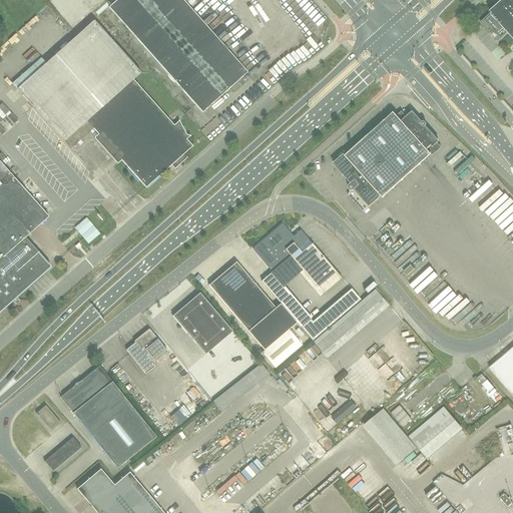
[(202,112),(246,73),(181,0),(117,0),(109,8),(202,112)]
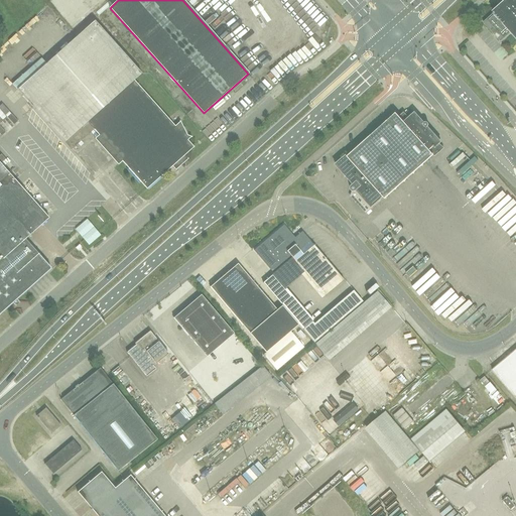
[(515,0),(508,0),(484,23),(501,42),(512,32),(515,36),(515,0)]
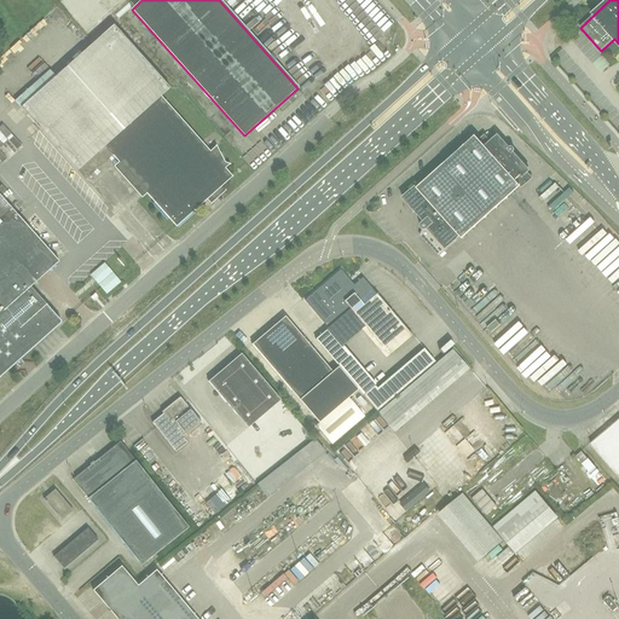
[(175,226),(206,200),(210,204),(225,191),(221,186),(232,177),(225,168),(229,165),(225,162),(217,146),(210,152),(161,97),(169,88),(114,25),(21,108),(77,171),(104,146),(175,226)]
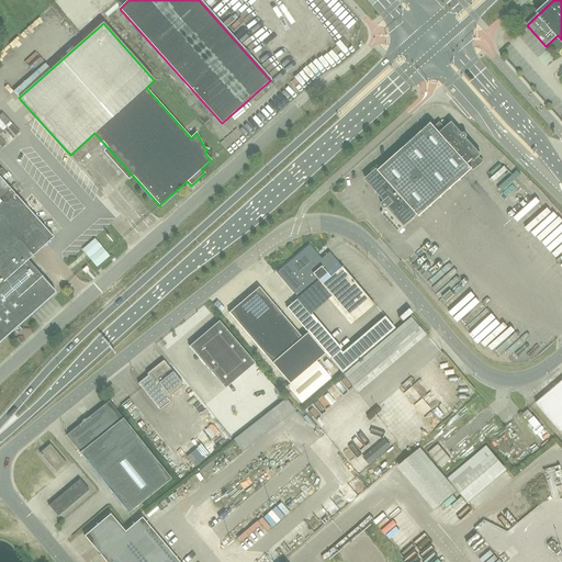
[(11,98),(8,101),(18,112),(21,108),(11,98)]
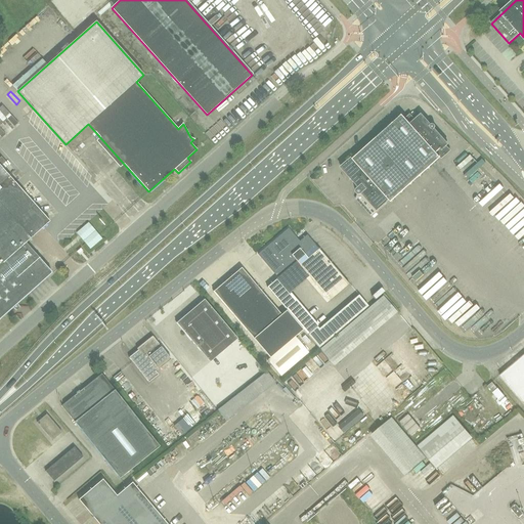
[(358,187),(356,189),(355,190),(356,193),(357,194),(359,195),(361,194),(362,193),(364,197),(359,202),(372,215),(387,202),(388,200),(391,203),(440,158),(437,155),(446,146),(448,144),(434,129),(435,129),(435,127),(435,125),(433,124),(431,125),(422,115),(419,117),(416,120),(411,116),(410,114),(405,119),(402,115),(373,141),(353,159),(351,158),(341,168),(358,187)]
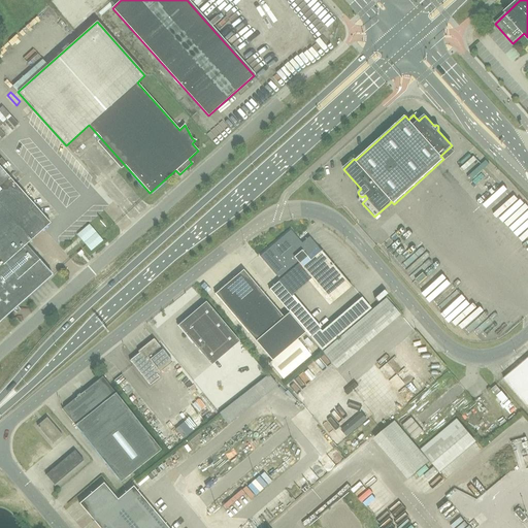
[(220,132),(213,138),(221,143),(226,137),(220,132)]
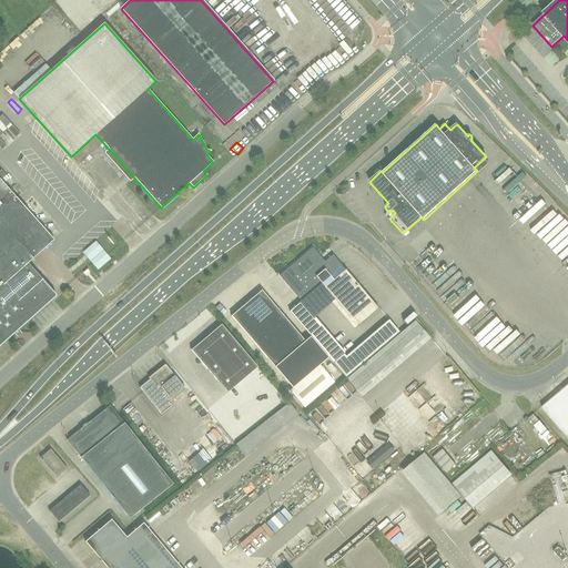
[(0,344),(56,295),(28,264),(54,240),(0,179),(0,344)]
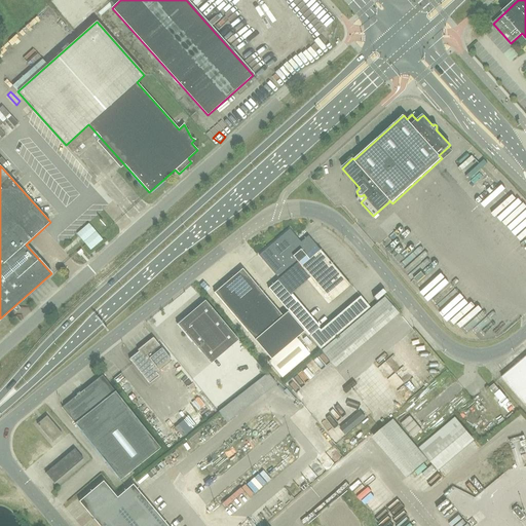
[(102,239),(88,224),(78,234),(90,249),(102,239)]
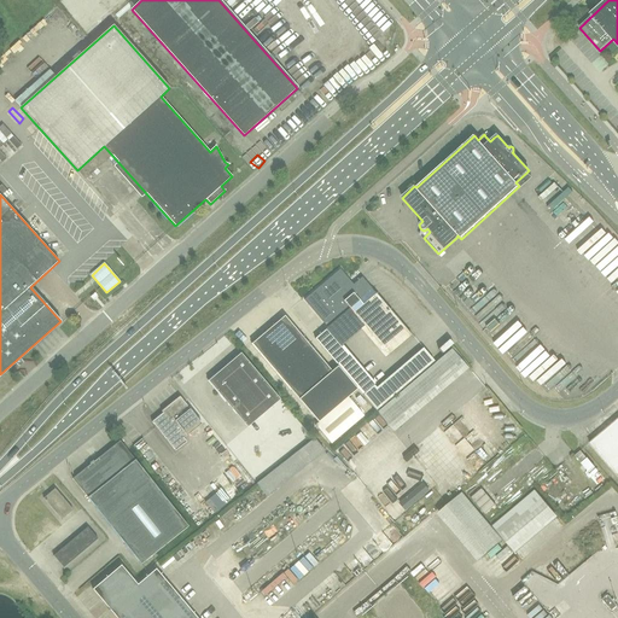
[(353,285),(339,269),(303,299),(327,328),(349,309),(389,356),(412,336),(361,277),(353,285)]
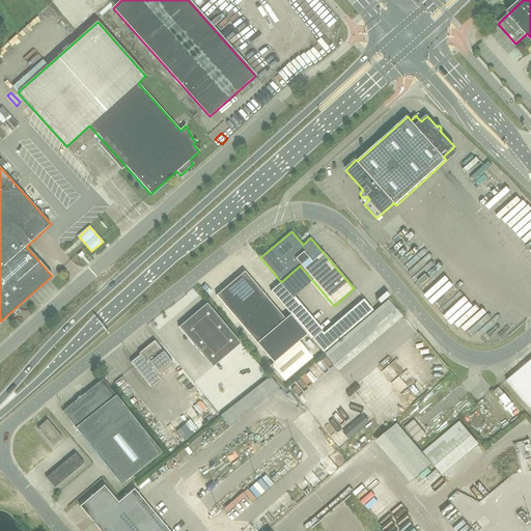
[(289,315),(284,319),(244,272),(216,296),(273,363),(299,341),(306,335),(289,315)]
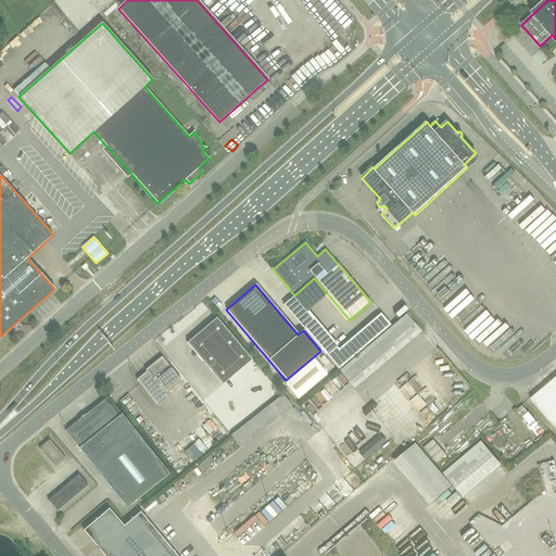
[(408,304),(397,312),(402,317),(412,310),(408,304)]
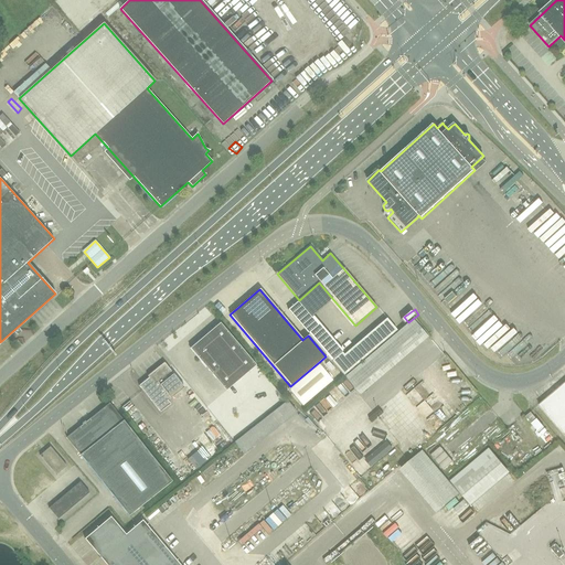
[(396,330),(386,319),(343,355),(341,353),(331,361),(343,375),(396,330)]
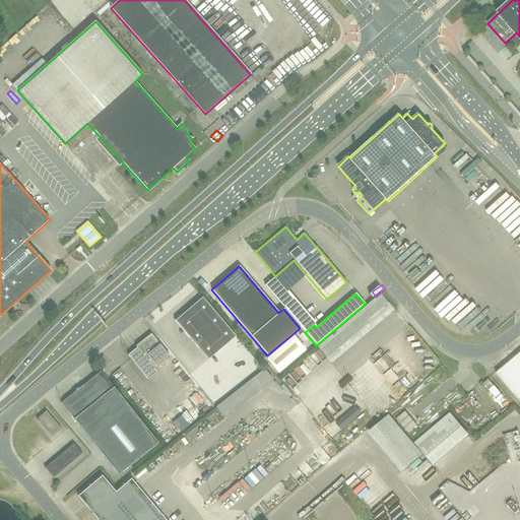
[(365,307),(378,324),(394,310),(381,294),(365,307)]
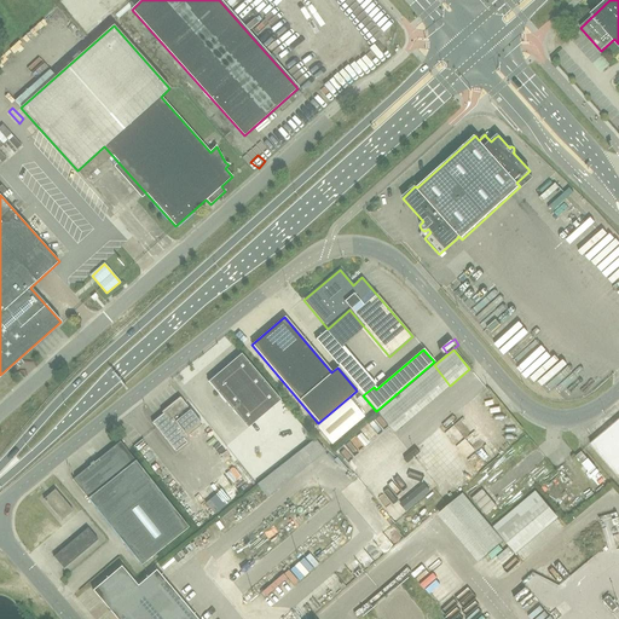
[(241,354),(207,381),(247,427),(279,400),(241,354)]
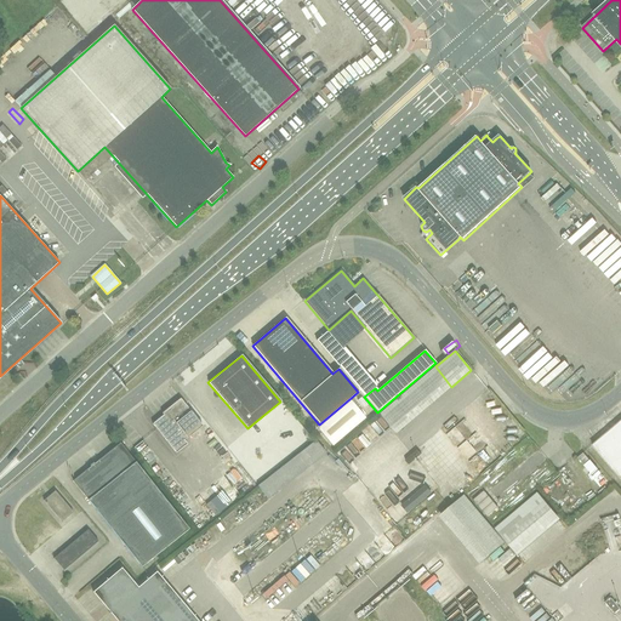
[(184,442),(203,427),(181,399),(161,414),(164,416),(153,425),(176,454),(188,444),(184,442)]
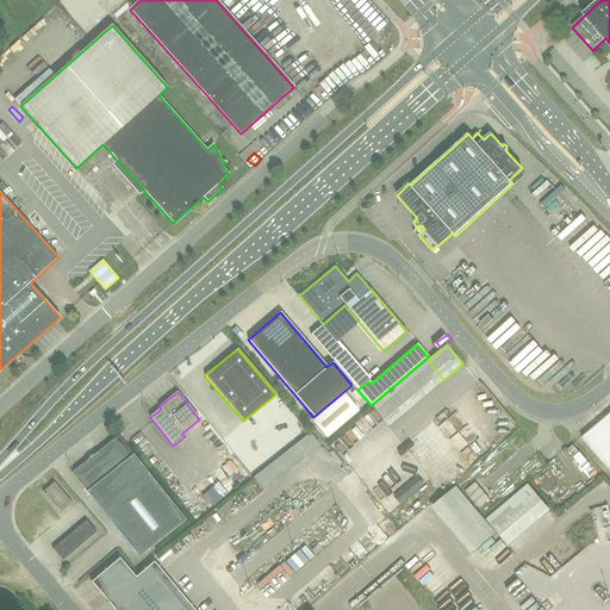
[(343,392),(313,417),(311,419),(327,439),(359,411),(343,392)]
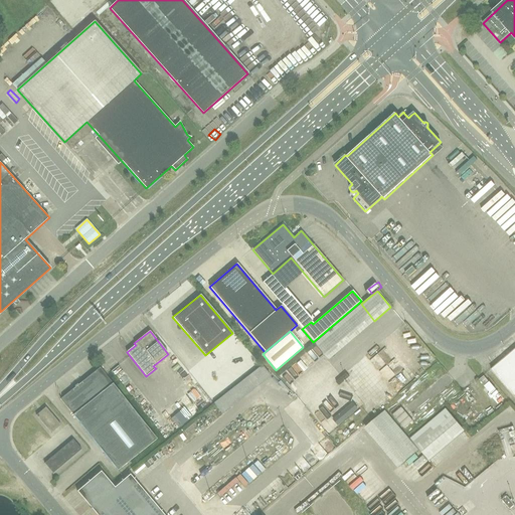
[(390,362),(392,360),(393,361),(398,357),(390,348),(383,354),(390,362)]
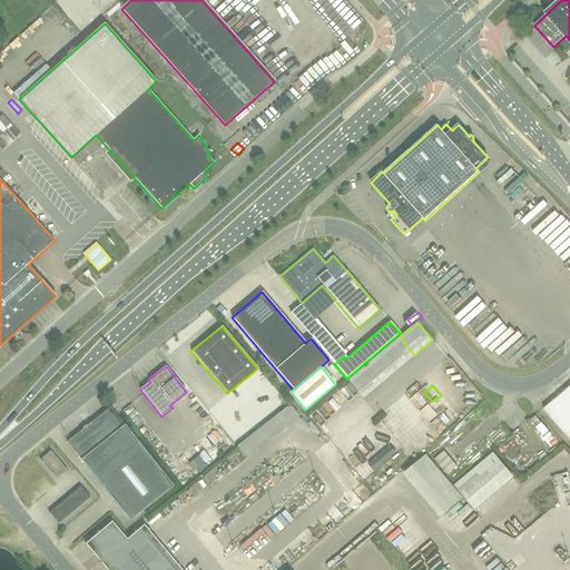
[(428,397),(424,399),(423,396),(416,399),(422,411),(432,406),(428,397)]
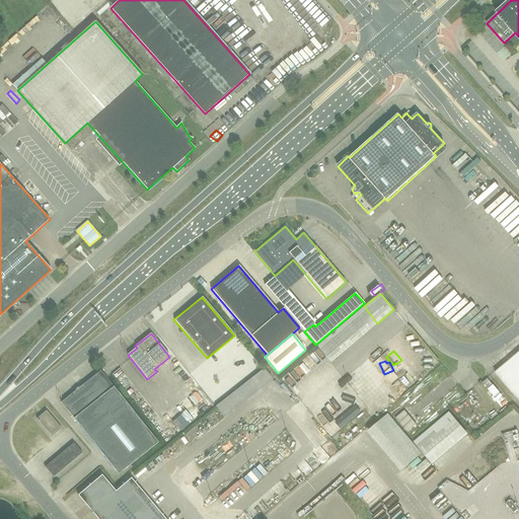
[(270,369),(220,406),(228,418),(278,379),(270,369)]
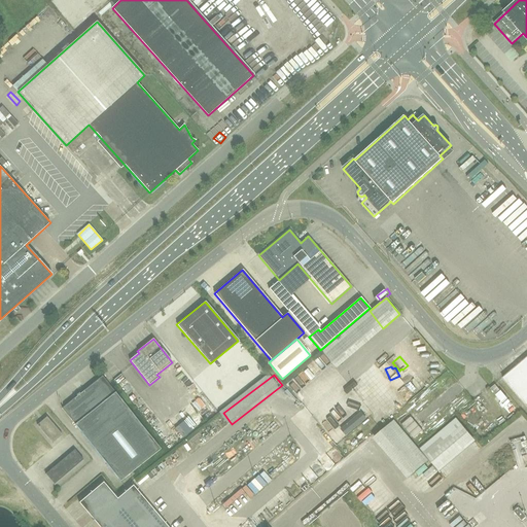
[(126,376),(119,380),(132,398),(138,395),(126,376)]
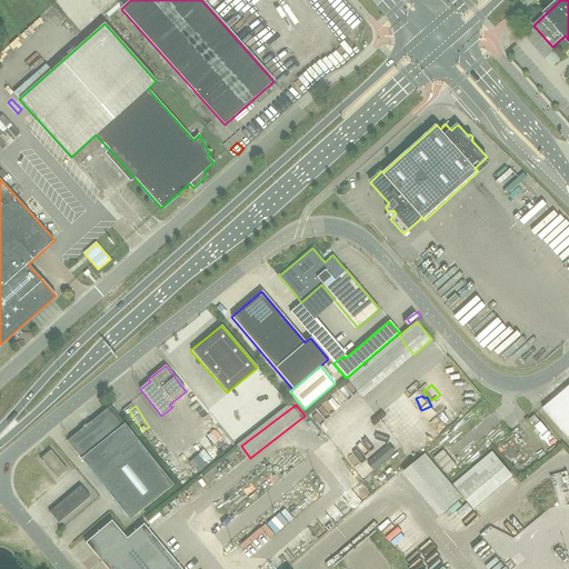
[(110,407),(67,441),(130,520),(173,485),(115,412),(110,407)]
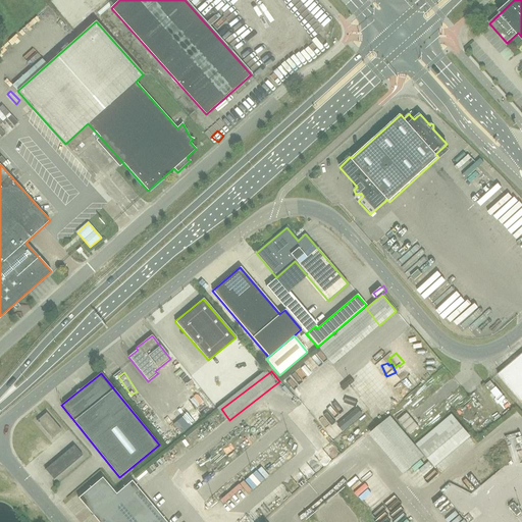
[(490,381),(486,385),(485,385),(490,390),(496,386),(490,381)]
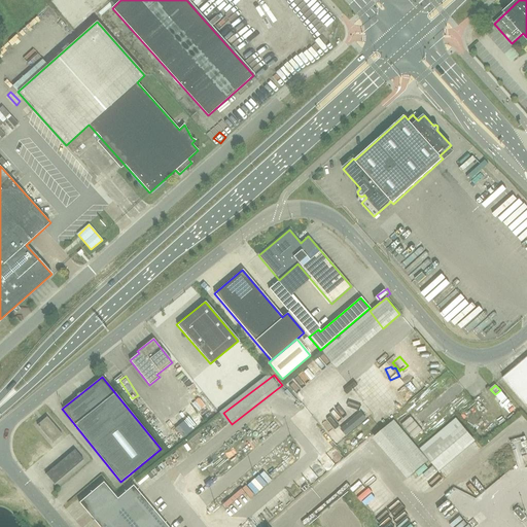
[(496,395),(502,402),(507,399),(500,391),(496,395)]
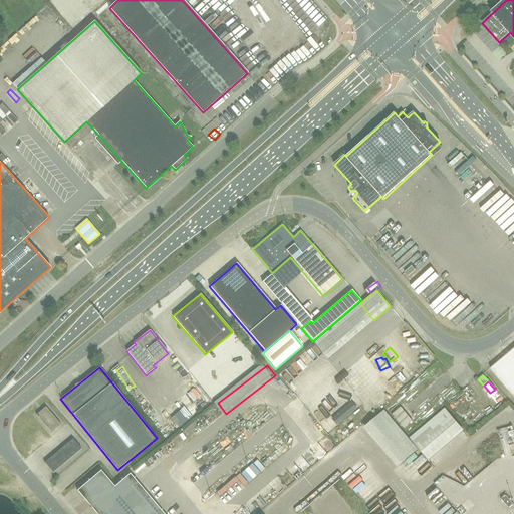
[(145,409),(153,404),(145,392),(137,398),(145,409)]
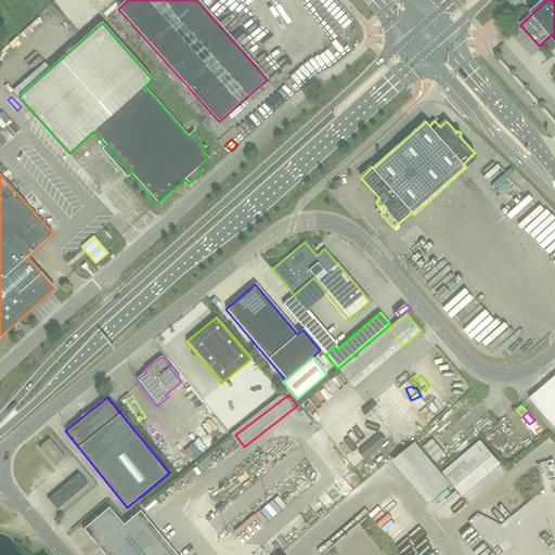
[(357,455),(366,465),(390,444),(381,434),(357,455)]
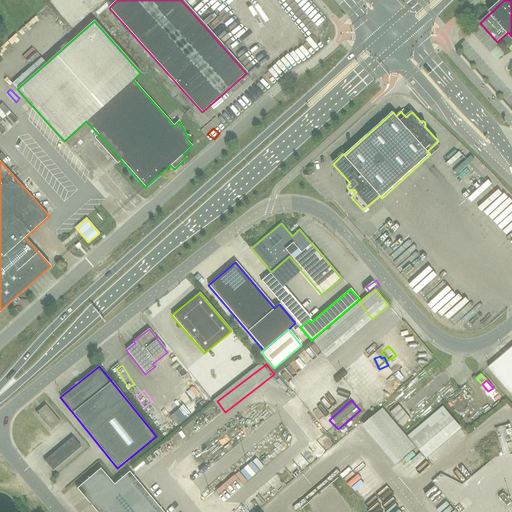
[(46,405),(36,413),(51,430),(60,422),(46,405)]
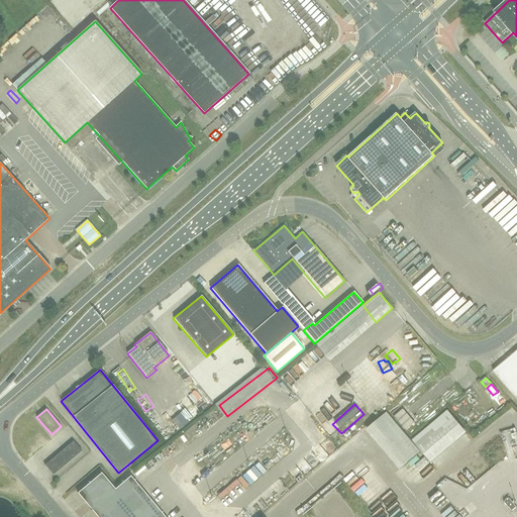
[(403,409),(394,417),(406,431),(415,423),(403,409)]
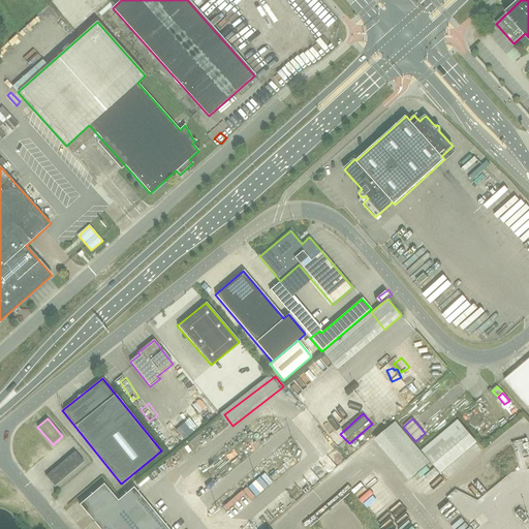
[(318,437),(327,447),(335,440),(327,430),(318,437)]
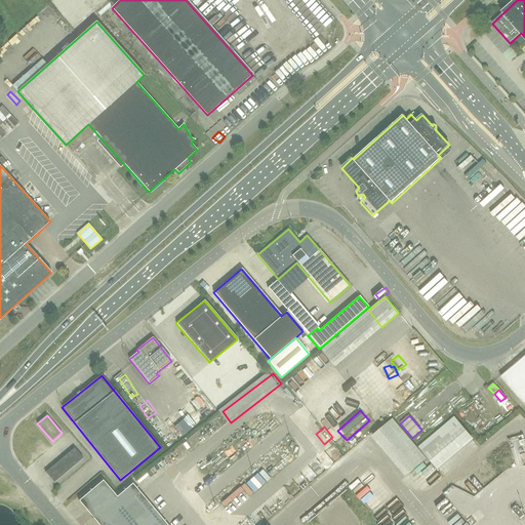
[(83,458),(74,448),(45,473),(54,483),(83,458)]
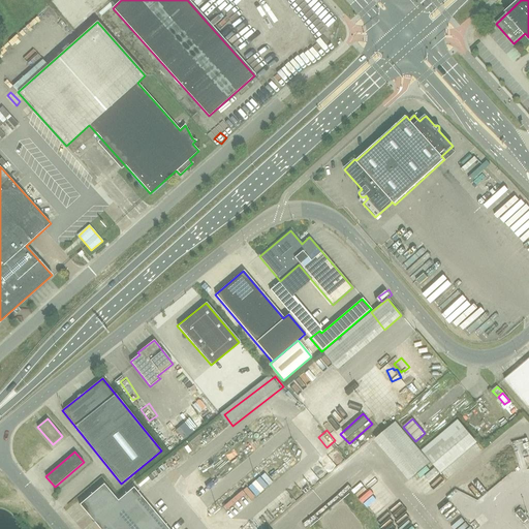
[(445,481),(437,489),(440,493),(449,486),(445,481)]
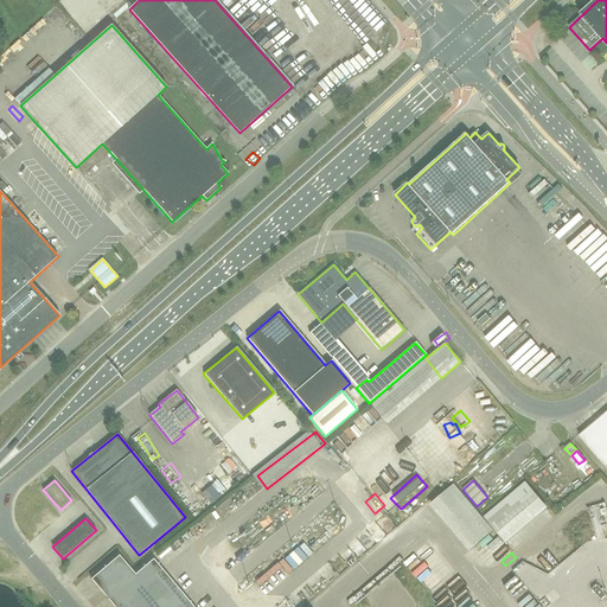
[(192,606),(153,560),(135,575),(119,556),(90,580),(114,606),(192,606)]
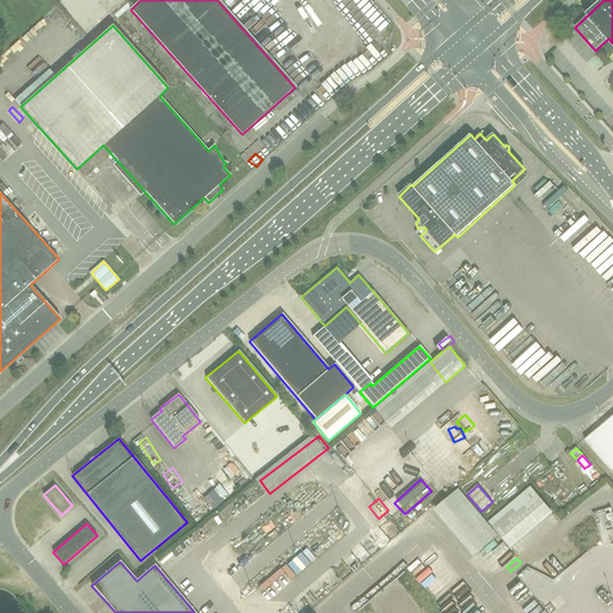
[(612,601),(604,590),(598,595),(607,606),(612,601)]
